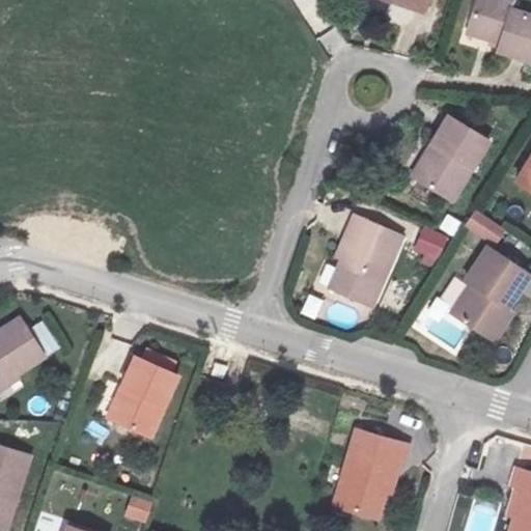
[(530,52),(530,4),(520,1),(520,0),(485,0),(477,24),(504,33),(501,43),(530,52)]
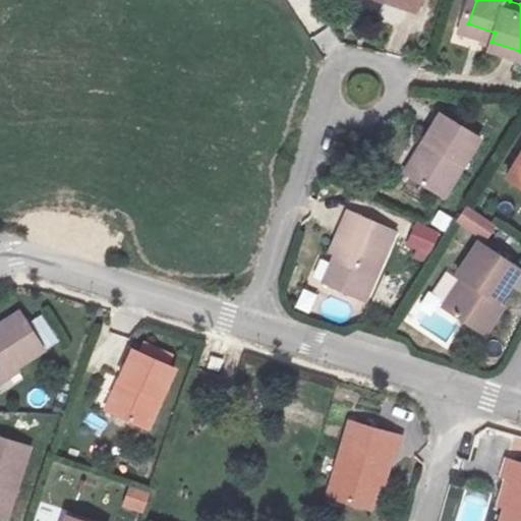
[(443,186),(481,127),(444,105),(406,164),(443,186)]
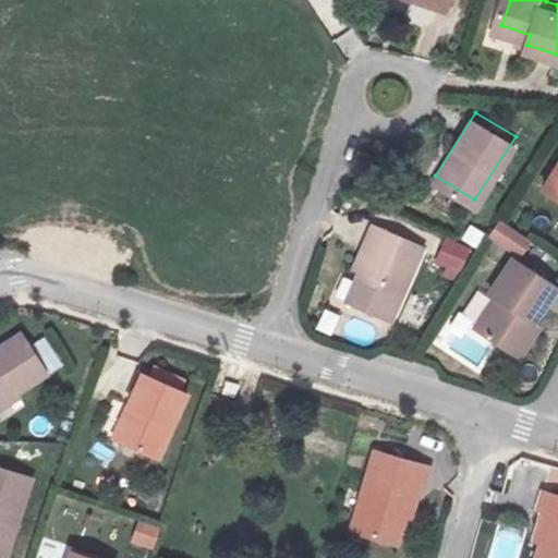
[(557,176),(547,194),(557,199),(557,176)]
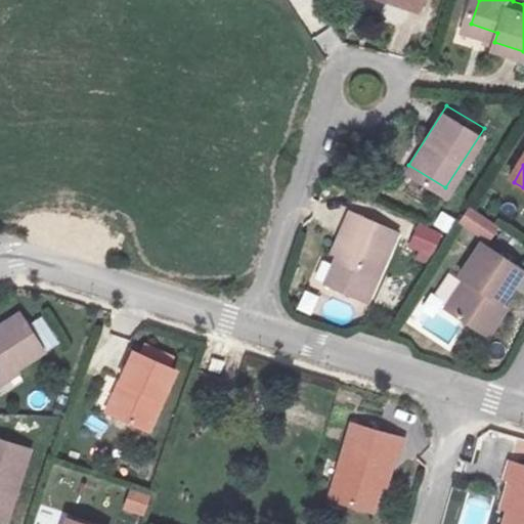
[(460,222),(489,241),(499,225),(470,206),(460,222)]
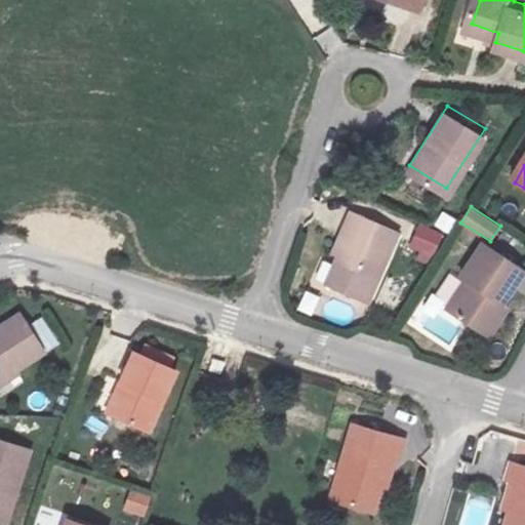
[(376,300),(404,232),(352,208),(337,244),(346,247),(331,280),(376,300)]
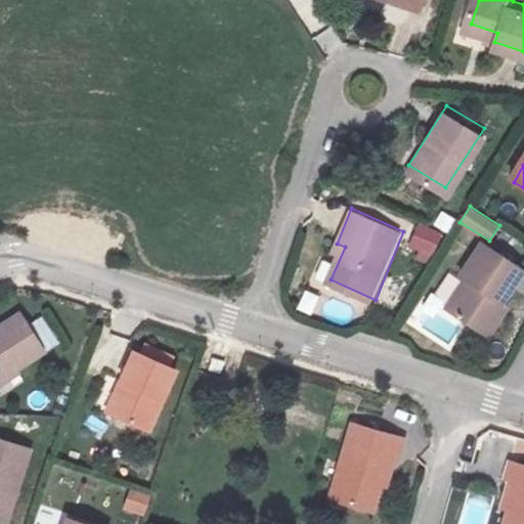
[(441,211),(435,226),(449,233),(456,218),(441,211)]
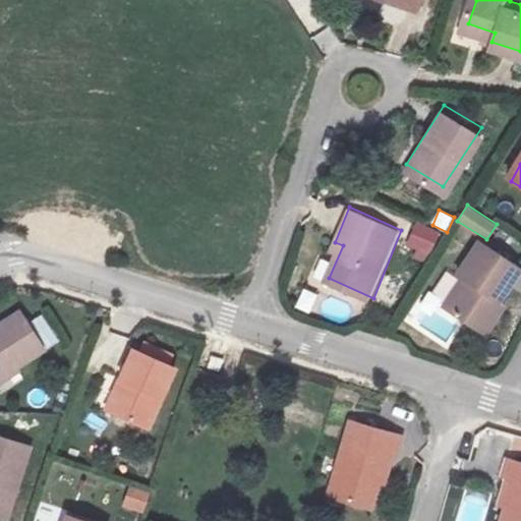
[(415,223),(407,249),(433,257),(442,231),(415,223)]
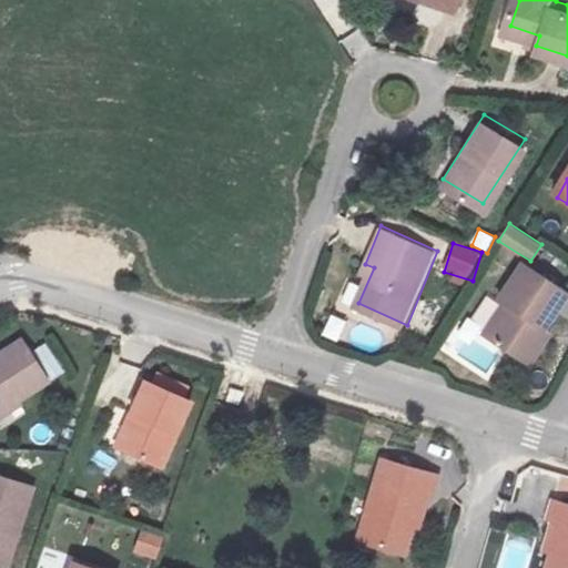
[(567,301),(567,288),(531,263),(516,284),(525,290),(499,326),(540,357),(565,324),(557,318),(567,301)]
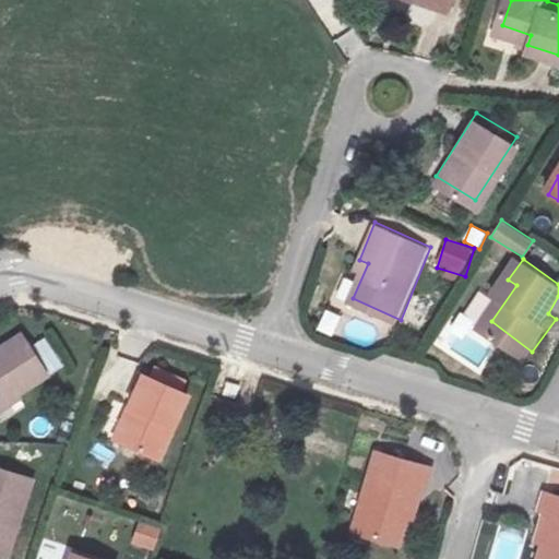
[(324,309),(318,329),(333,334),(341,314),(324,309)]
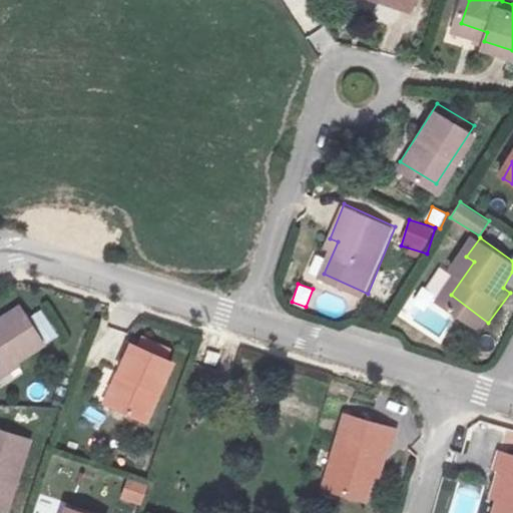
[(0,373),(41,346),(17,308),(0,318),(0,373)]
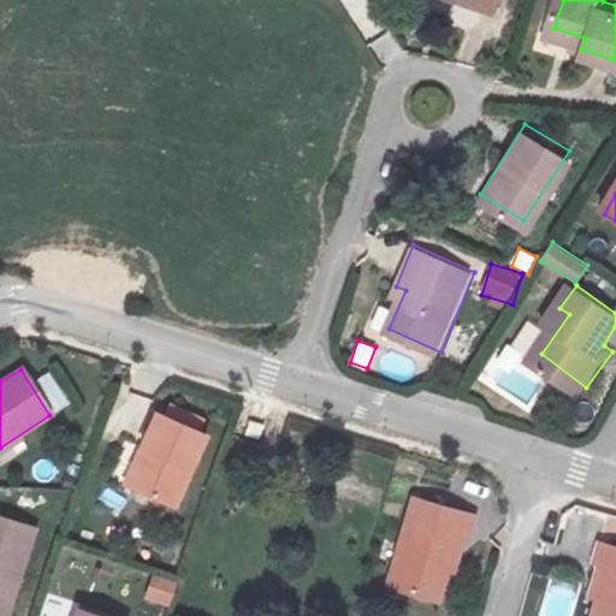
[(183,424),(129,407),(117,442),(125,444),(113,489),(161,503),(183,424)]
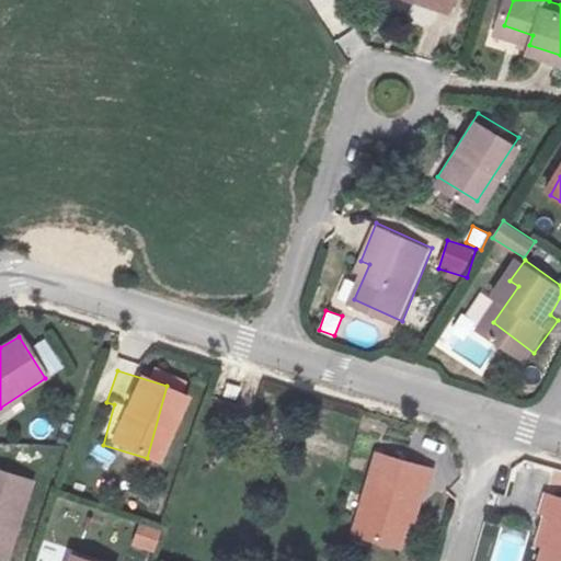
[(405,516),(420,466),(367,453),(343,534),(385,544),(393,513),(405,516)]
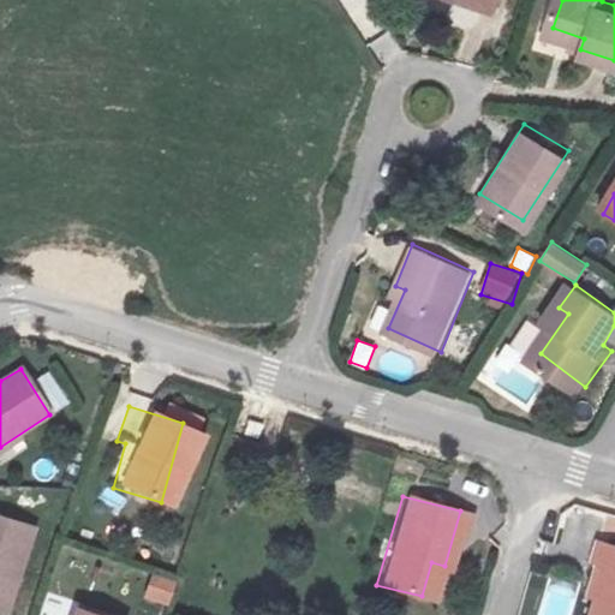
[(0,567),(15,521),(0,517),(0,567)]
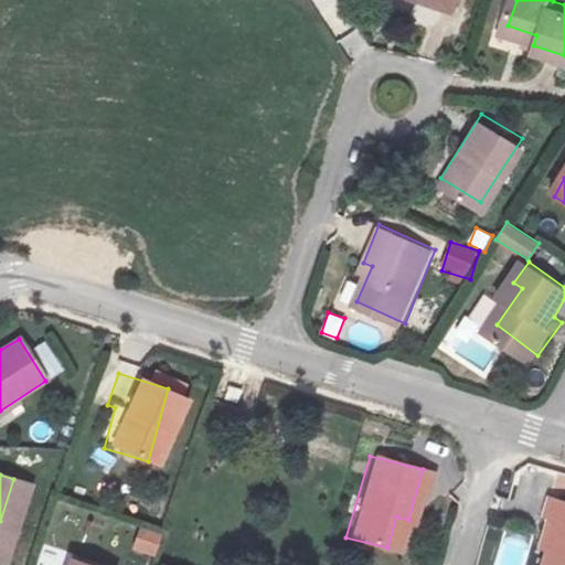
[(564,564),(564,500),(540,493),(529,528),(552,536),(542,564),(564,564)]
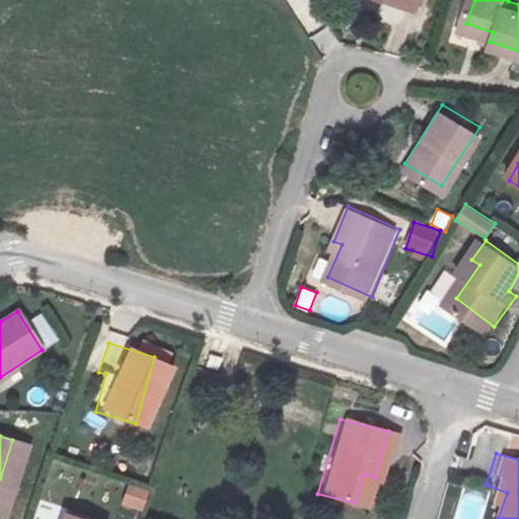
[(142,511),(149,492),(129,485),(123,505),(142,511)]
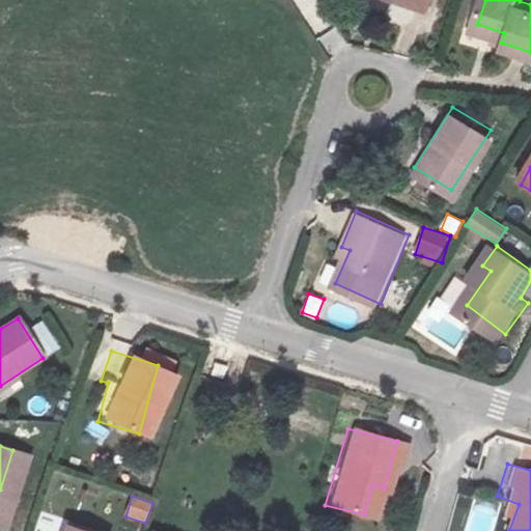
[(87,530),(56,521),(53,530),(87,530)]
